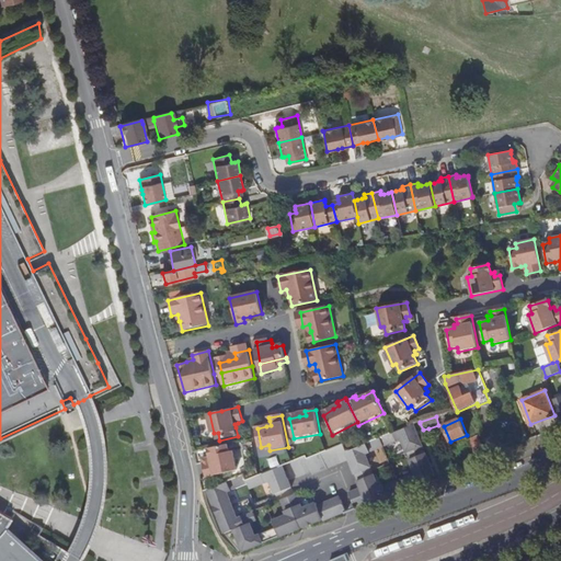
[(408,457),(423,451),(422,446),(423,446),(414,425),(393,434),(396,442),(400,441),(405,454),(407,454),(408,457)]
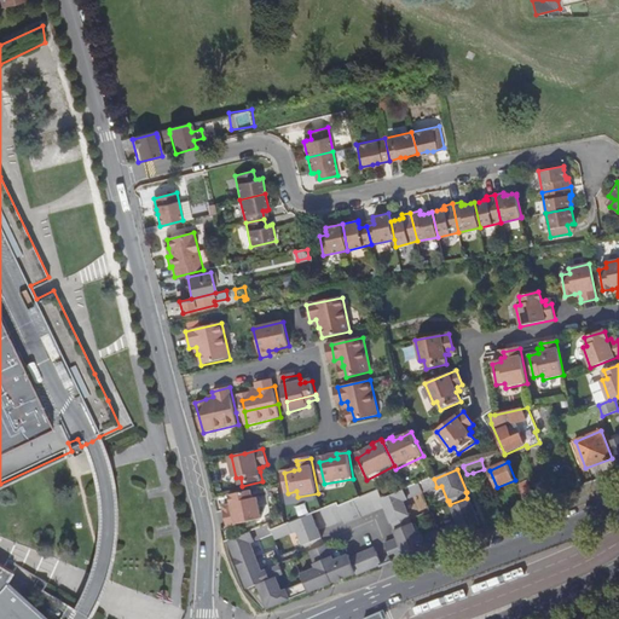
[(422,495),(437,487),(434,479),(418,485),(422,495)]
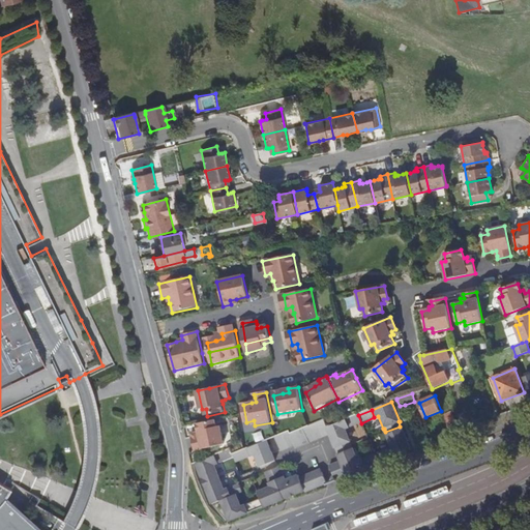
[(452,437),(462,433),(452,411),(443,415),(452,437)]
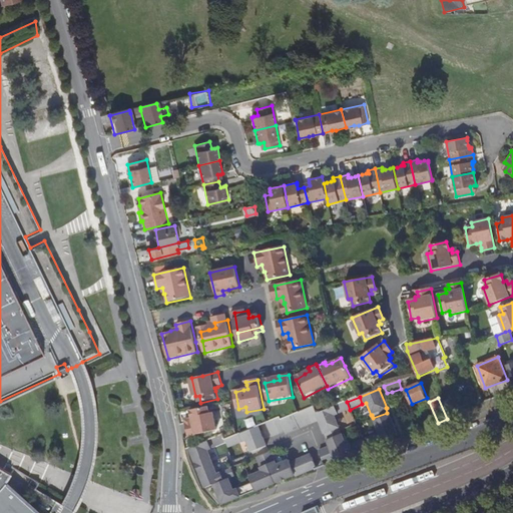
[(335,408),(338,415),(350,410),(347,402),(336,407),(335,408)]
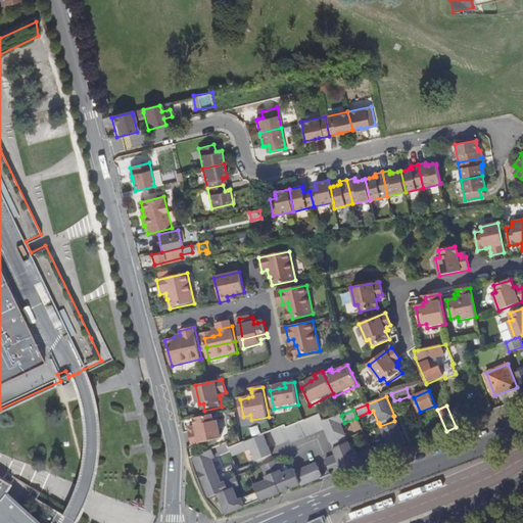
[(191,428),(195,445),(224,439),(220,421),(216,422),(214,415),(196,419),(198,427),(191,428)]
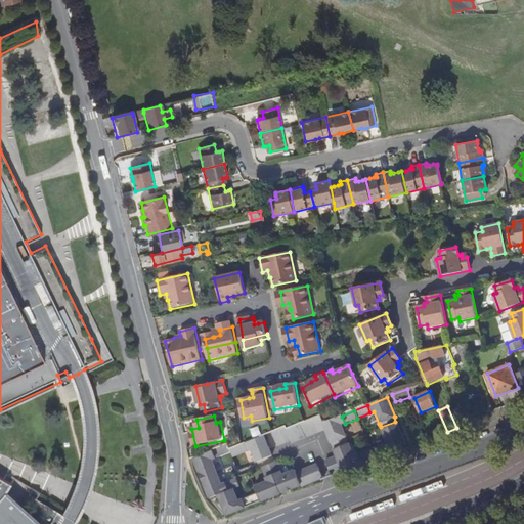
[(335,450),(348,444),(346,438),(341,425),(345,424),(342,417),(322,424),(320,417),(313,420),(319,433),(325,431),(332,444),(333,444),(335,450)]
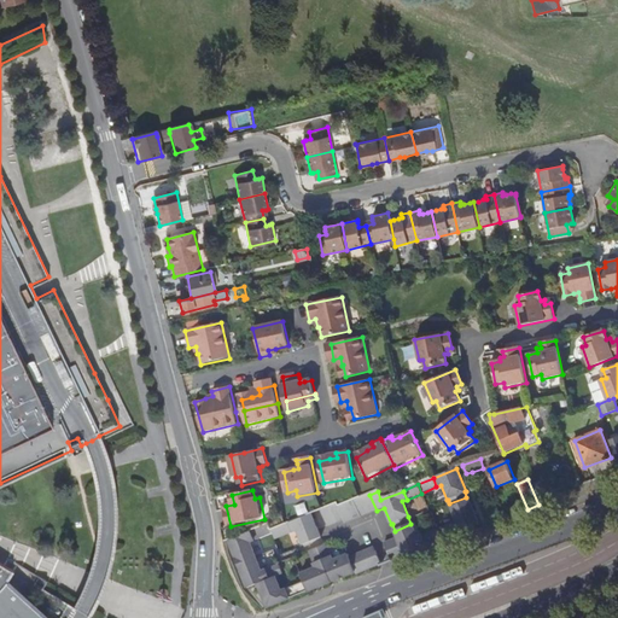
[(368,514),(377,511),(369,495),(362,499),(368,514)]
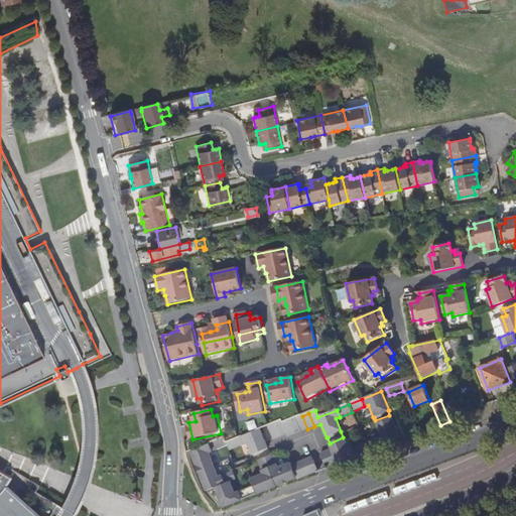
[(391,418),(389,415),(375,420),(376,423),(381,436),(377,438),(380,445),(399,437),(392,417),(391,418)]
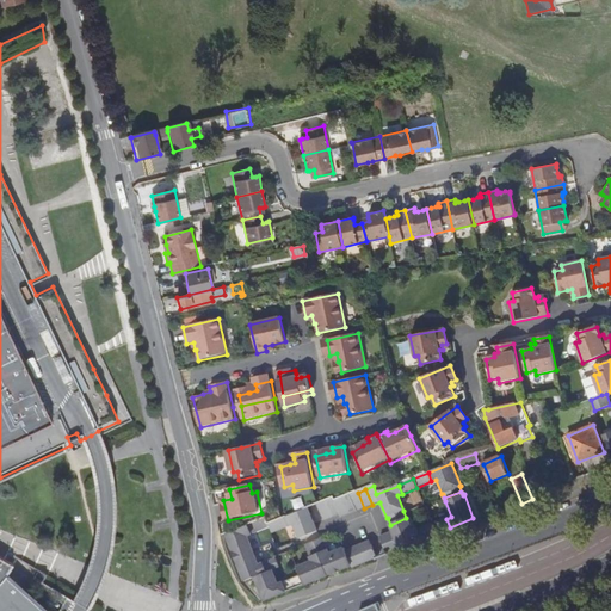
[(356,511),(364,508),(358,493),(357,493),(350,495),(356,511)]
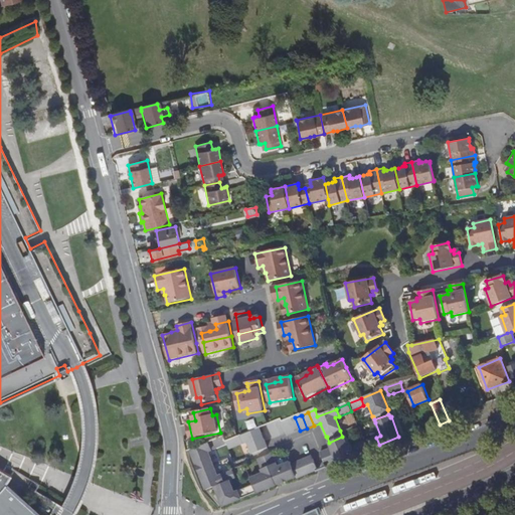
[(293,434),(299,432),(294,418),(288,420),(293,434)]
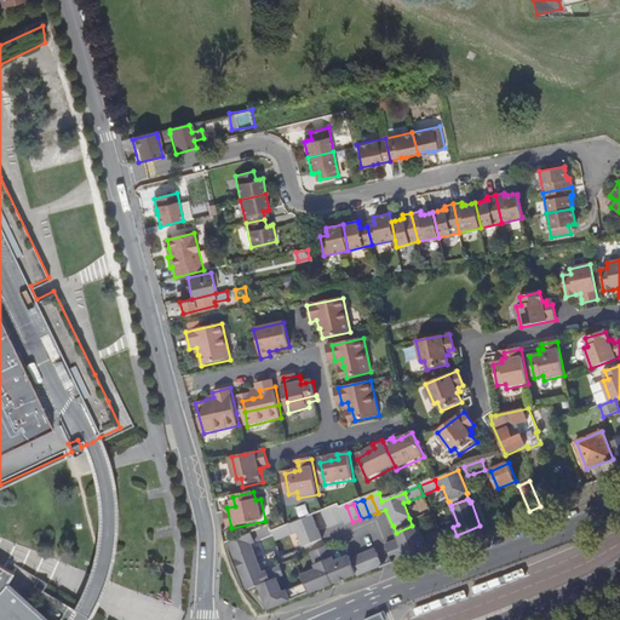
[(336,526),(343,523),(338,510),(337,506),(328,509),(336,526)]
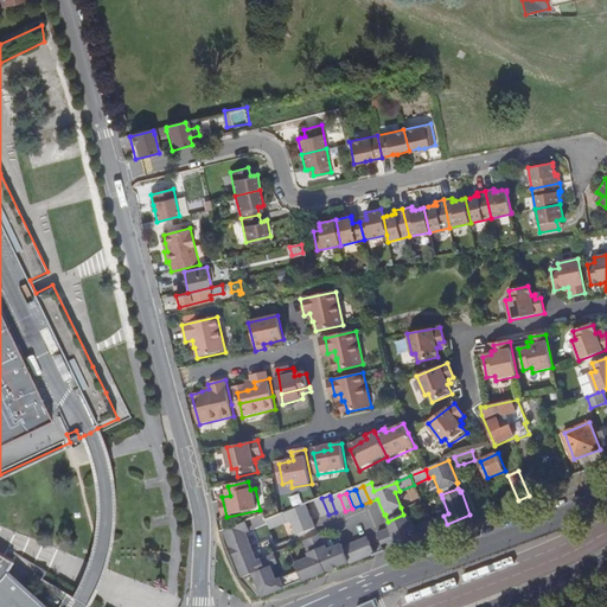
[(337,515),(345,511),(339,496),(331,499),(336,512),(337,515)]
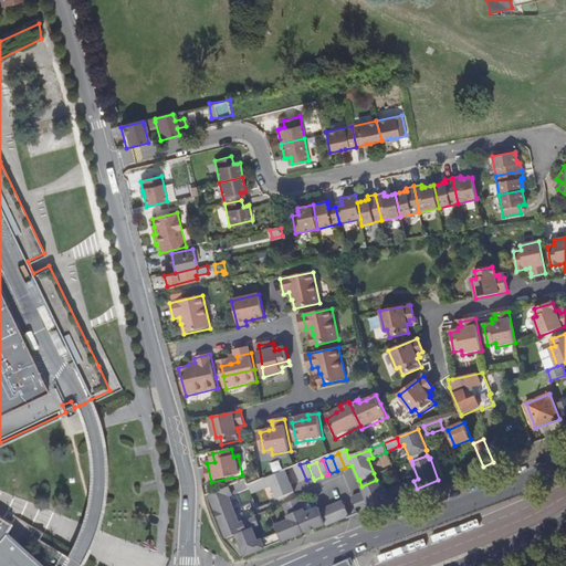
[(299,483),(306,480),(300,464),(297,467),(293,468),(299,483)]
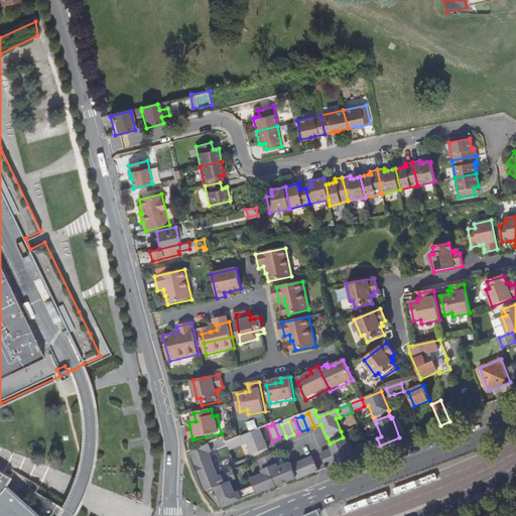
[(240,438),(227,443),(228,445),(230,450),(249,443),(253,456),(255,455),(267,449),(265,443),(259,430),(247,435),(240,438)]
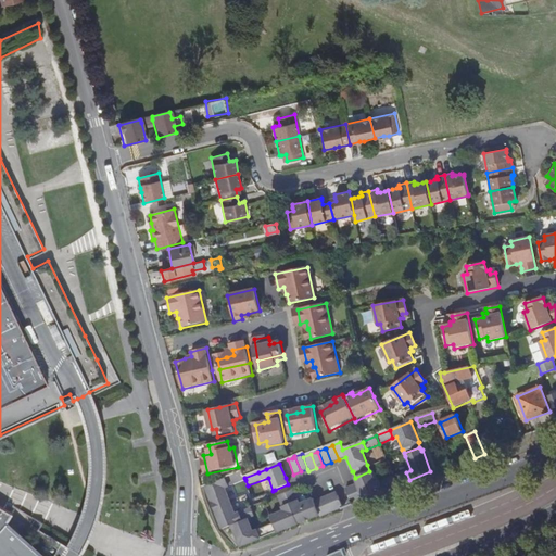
[(370,471),(369,471),(355,478),(358,485),(362,494),(357,495),(354,487),(345,490),(352,505),(363,500),(364,500),(365,498),(382,491),(380,482),(376,484),(370,471)]
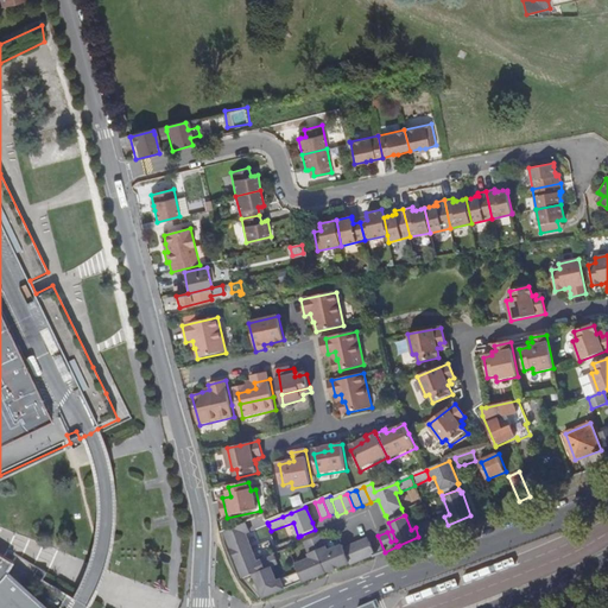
[(247,524),(251,532),(268,525),(267,523),(265,517),(247,524)]
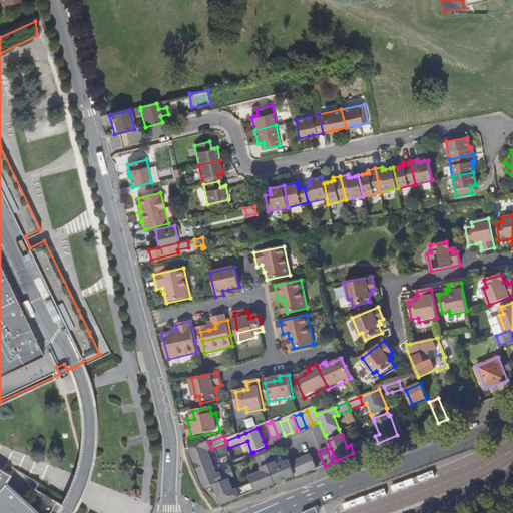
[(373,445),(378,443),(375,436),(363,441),(366,448),(373,445)]
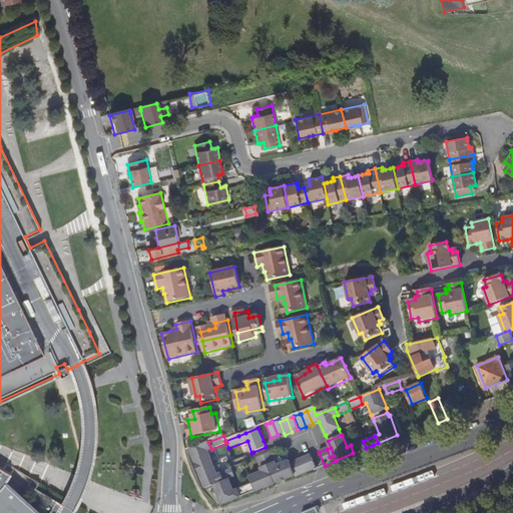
[(358,452),(366,448),(363,441),(351,445),(353,453),(358,452)]
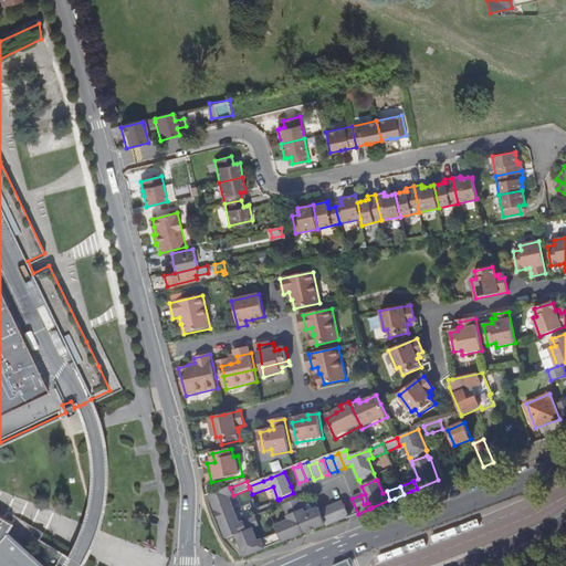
[(218,517),(234,511),(229,498),(233,495),(230,488),(209,496),(218,517)]
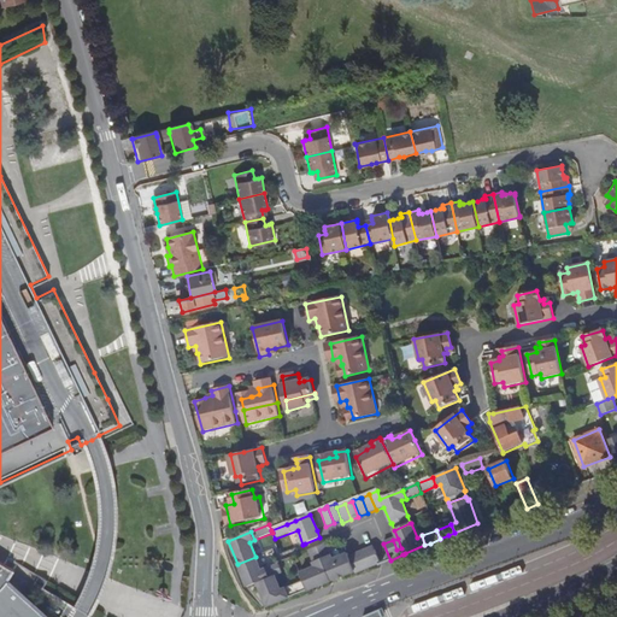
[(322,560),(330,557),(325,546),(325,545),(317,548),(322,560)]
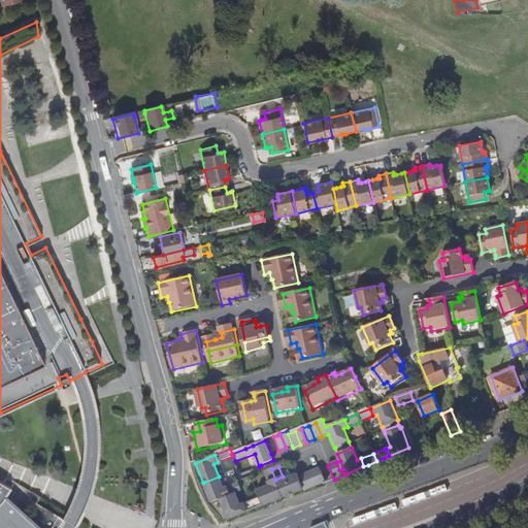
[(267,483),(275,480),(271,469),(264,472),(263,472),(267,483)]
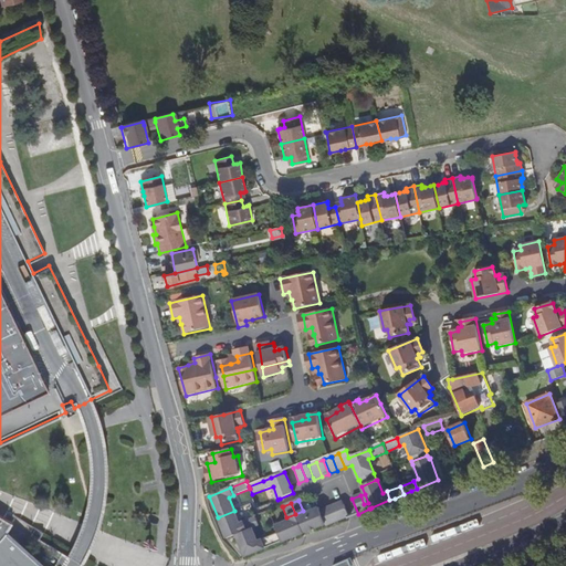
[(69,554),(38,536),(41,530),(7,509),(0,504),(0,565),(80,565),(83,563),(76,558),(69,554)]
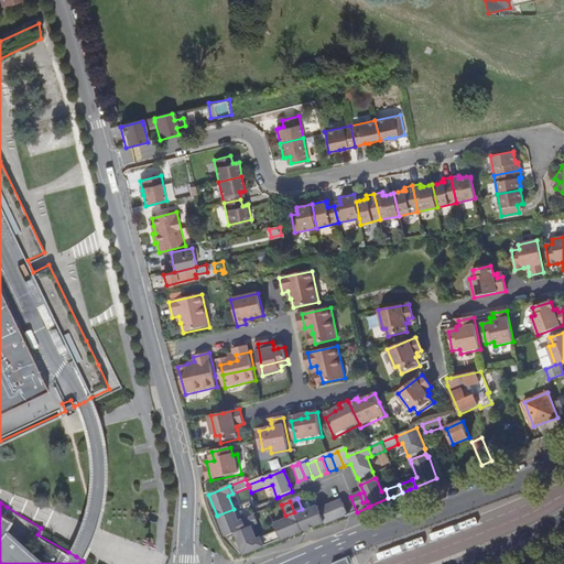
[(338,519),(346,516),(342,505),(338,506),(337,502),(333,505),(338,519)]
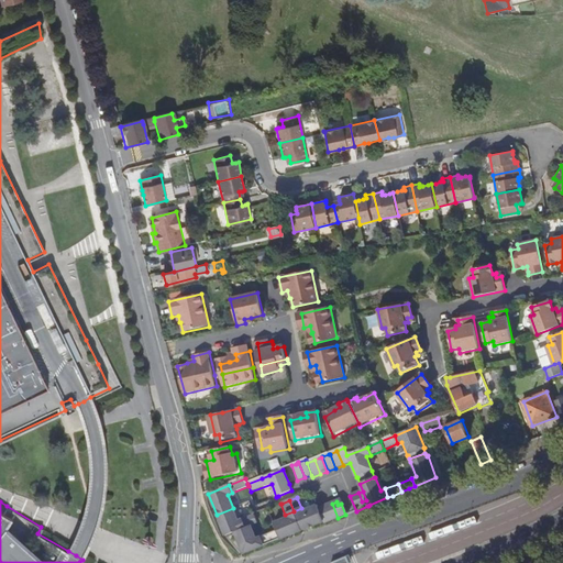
[(331,521),(338,518),(332,504),(324,507),(331,521)]
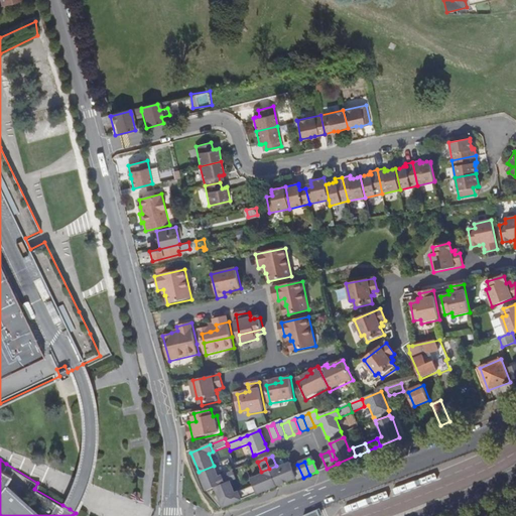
[(297,481),(303,478),(297,465),(291,467),(290,465),(278,470),(276,466),(269,469),(276,488),(296,480),(297,481)]
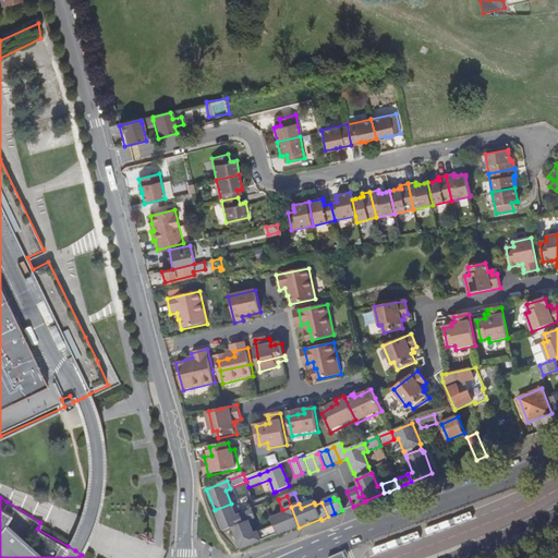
[(242,525),(247,523),(256,519),(253,511),(237,517),(231,504),(215,510),(221,524),(225,532),(234,529),(242,525)]
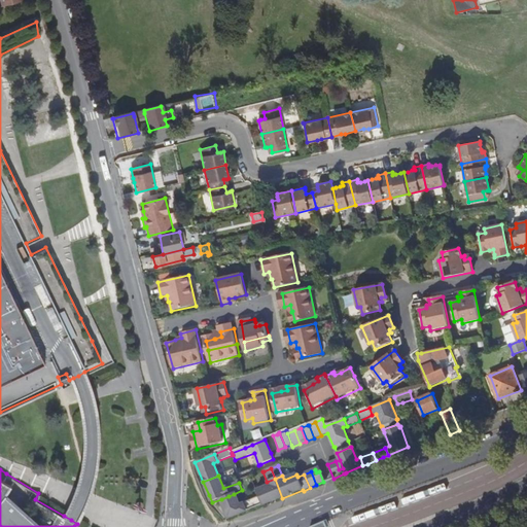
[(276,500),(282,498),(275,479),(267,482),(268,486),(255,491),(258,497),(262,505),(262,506),(276,500)]
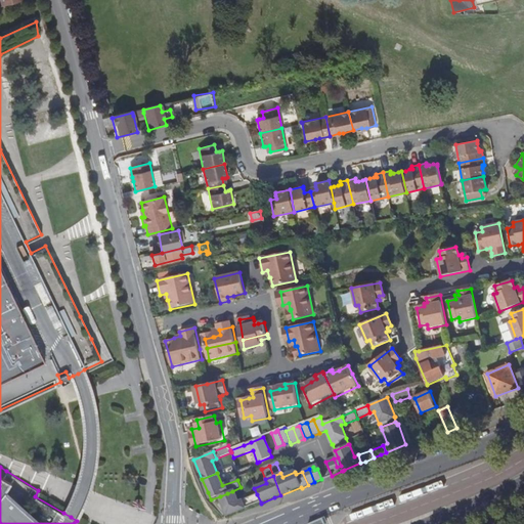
[(228,516),(245,509),(241,501),(236,503),(232,491),(227,493),(220,496),(228,516)]
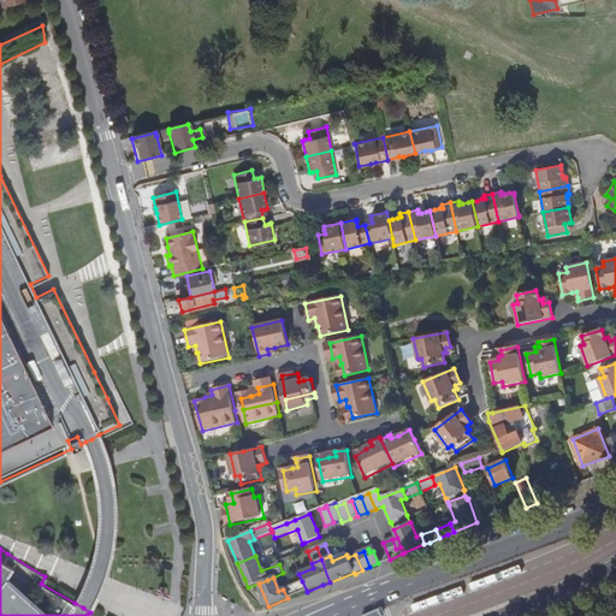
[(288,598),(288,599),(307,591),(302,581),(283,590),(288,598)]
